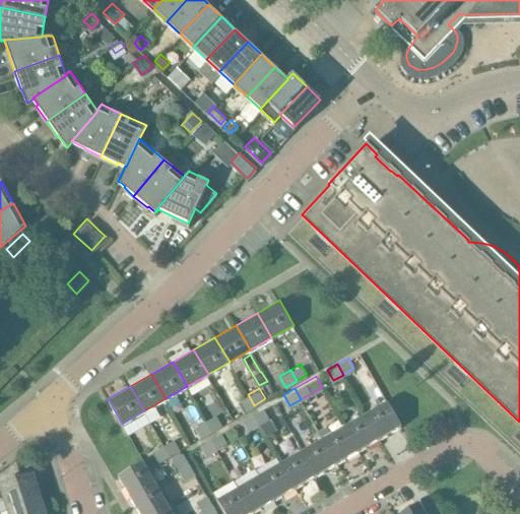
[(248,394),(238,400),(243,411),(254,405),(248,394)]
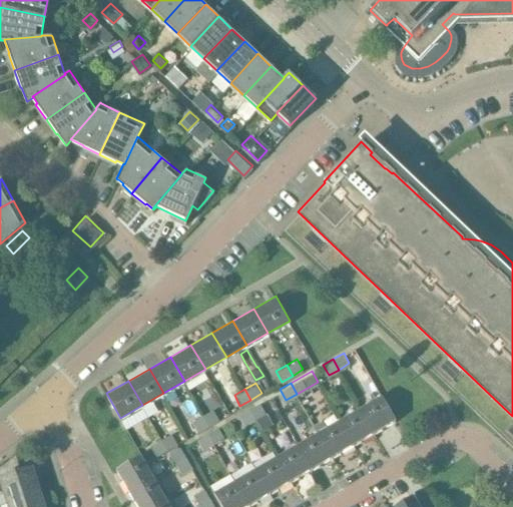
[(381,394),(360,406),(374,431),(396,419),(381,394)]
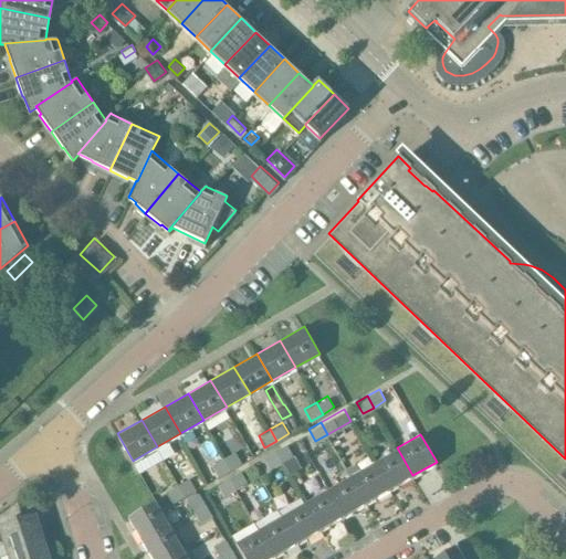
[(286,442),(274,449),(282,461),(283,460),(290,472),(301,465),(294,453),(293,454),(286,442)]
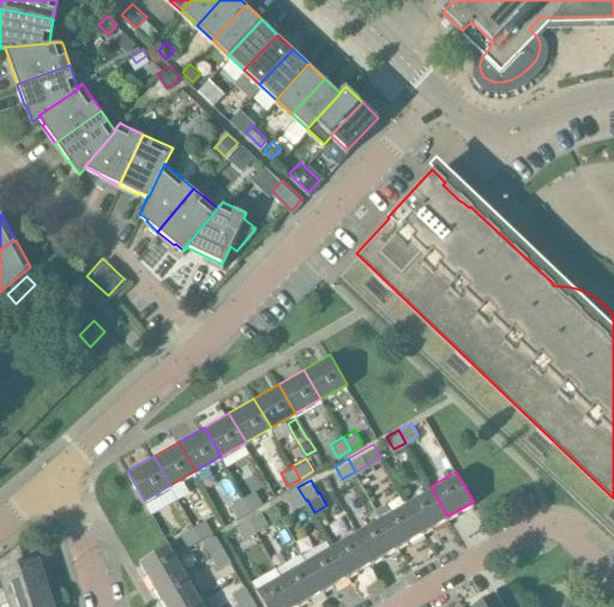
[(447,516),(431,486),(405,500),(422,530),(447,516)]
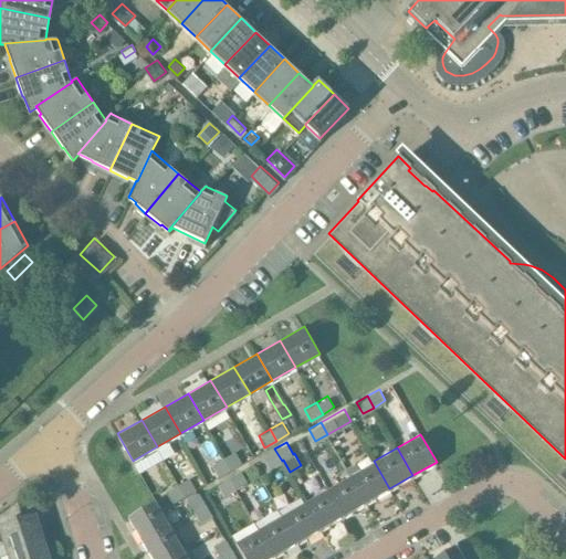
[(223,455),(230,467),(241,461),(234,449),(223,455)]
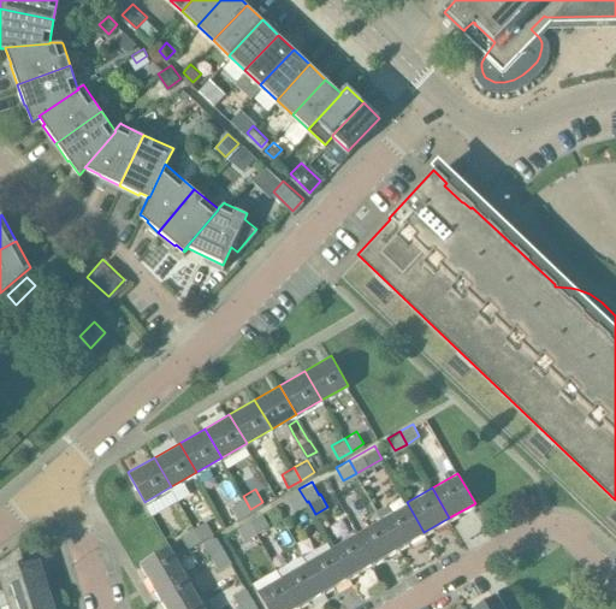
[(286,496),(294,509),(307,502),(298,489),(286,496)]
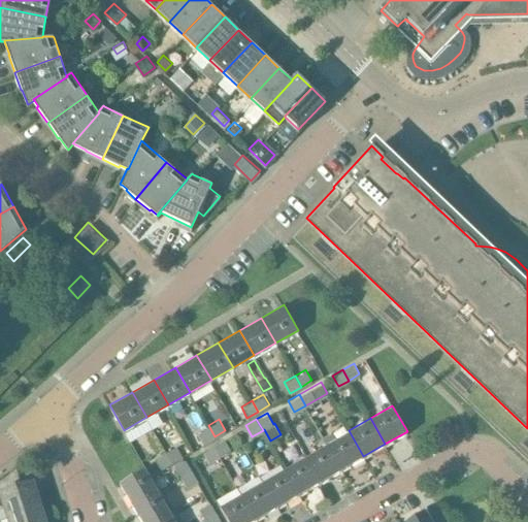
[(197,432),(203,443),(215,436),(208,425),(197,432)]
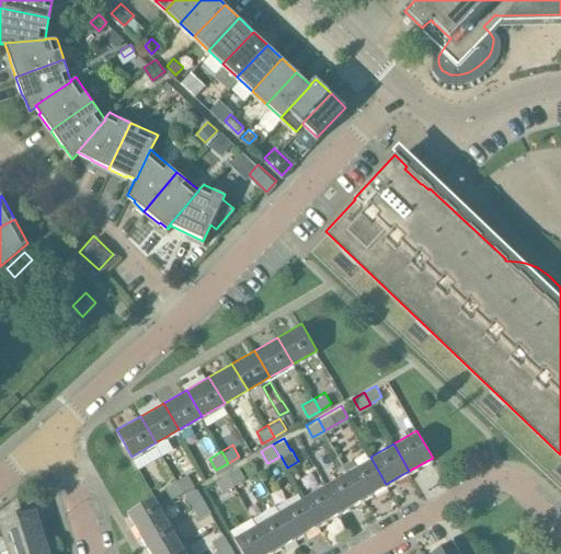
[(386,484),(370,457),(356,465),(352,457),(343,462),(347,470),(363,497),(386,484)]
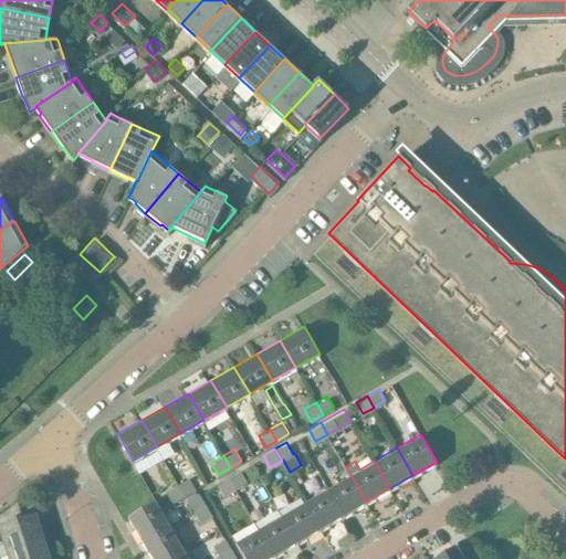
[(229,475),(236,487),(248,481),(241,468),(229,475)]
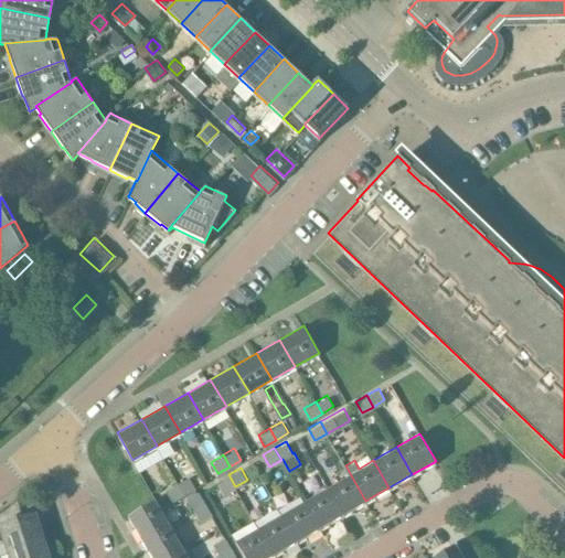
[(350,473),(328,486),(327,486),(343,514),(365,501),(350,473)]
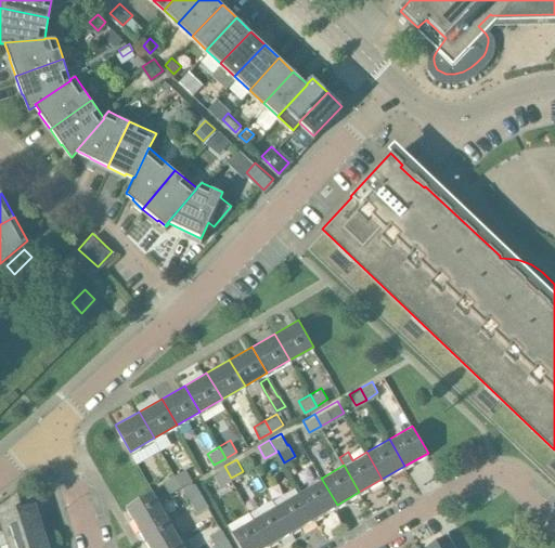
[(185,466),(173,472),(180,484),(192,478),(185,466)]
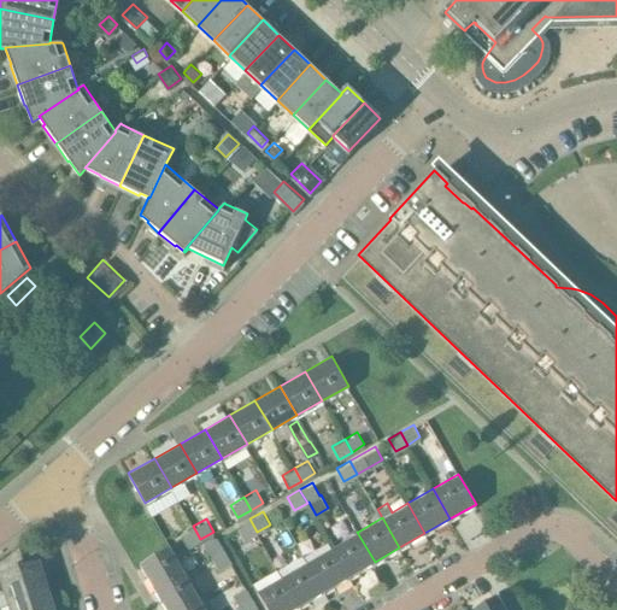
[(236,526),(244,539),(257,532),(250,518),(236,526)]
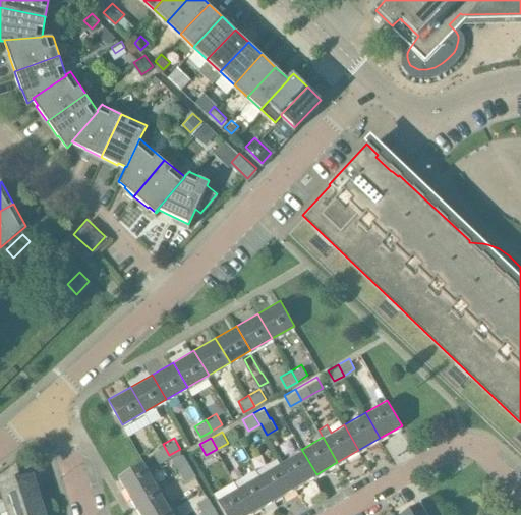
[(169,455),(163,444),(153,451),(158,461),(169,455)]
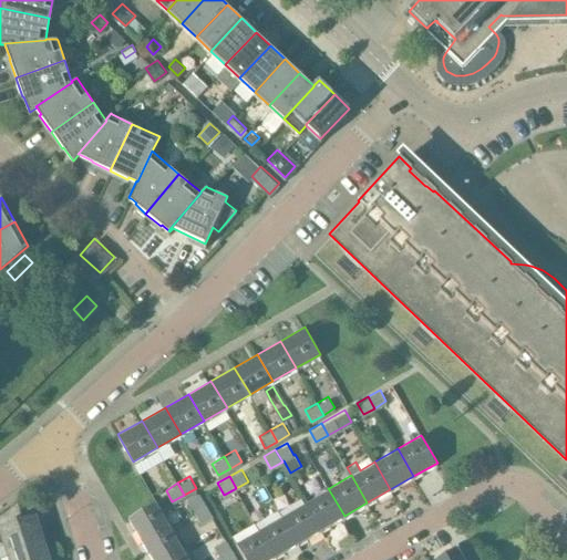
[(344,516),(328,488),(306,501),(321,529),(344,516)]
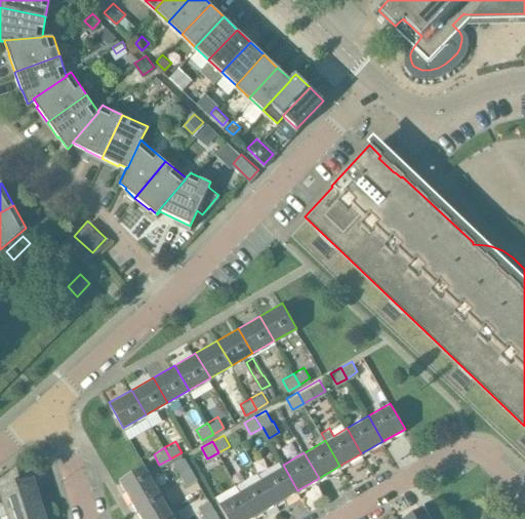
[(185,455),(173,462),(179,473),(191,466),(185,455)]
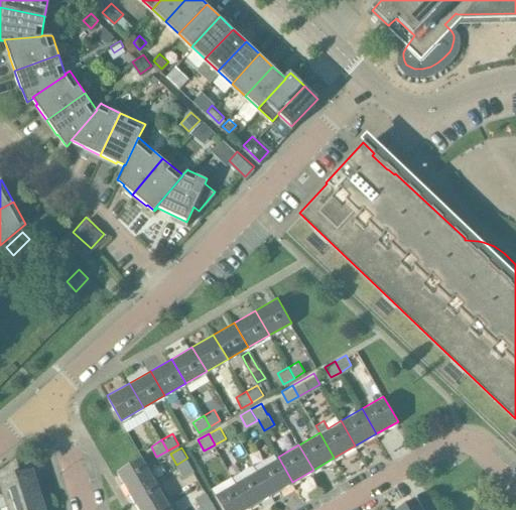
[(129,492),(154,477),(141,456),(116,470),(129,492)]
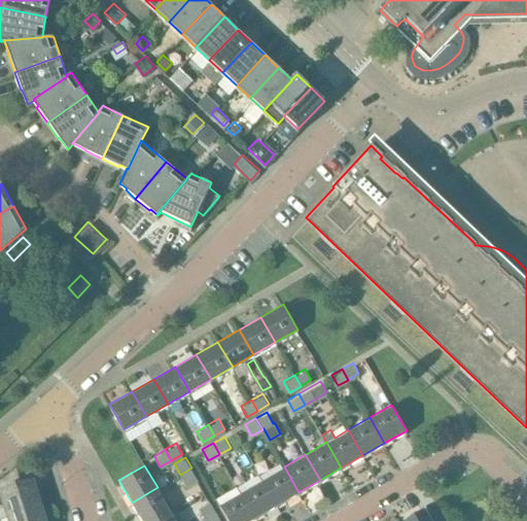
[(299,492),(284,466),(262,479),(277,505),(299,492)]
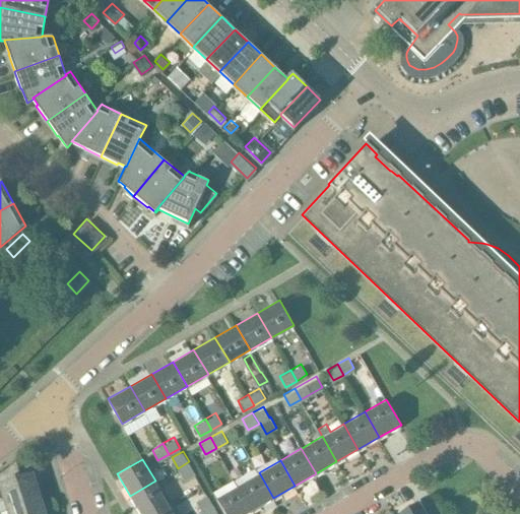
[(189,461),(178,468),(184,478),(195,472),(189,461)]
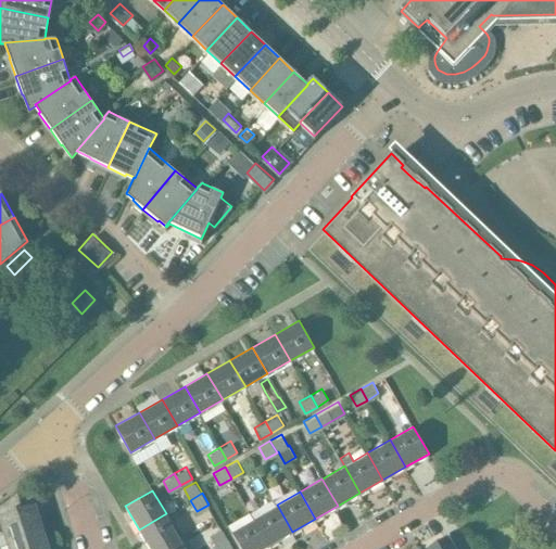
[(5,541),(43,530),(35,503),(0,514),(0,530),(2,530),(5,541)]
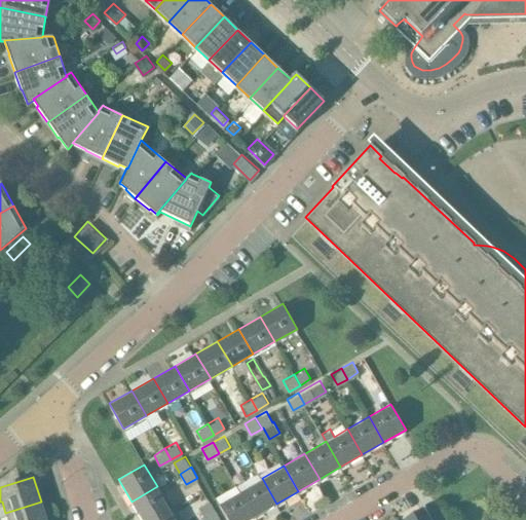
[(276,504),(262,478),(240,490),(255,516),(276,504)]
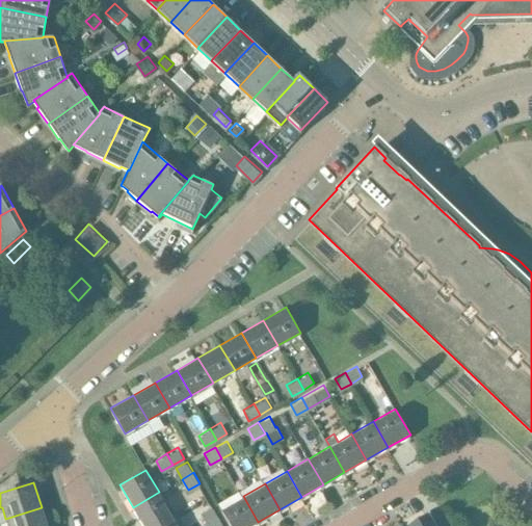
[(143,525),(150,525),(171,514),(159,492),(133,507),(143,525)]
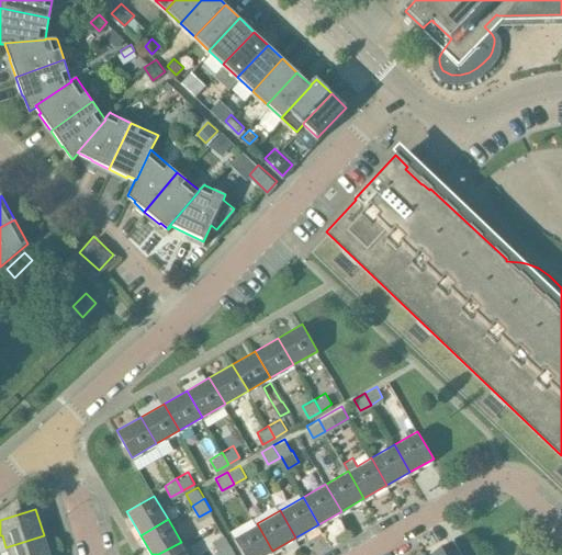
[(265,554),(272,551),(257,523),(234,537),(243,554),(265,554)]
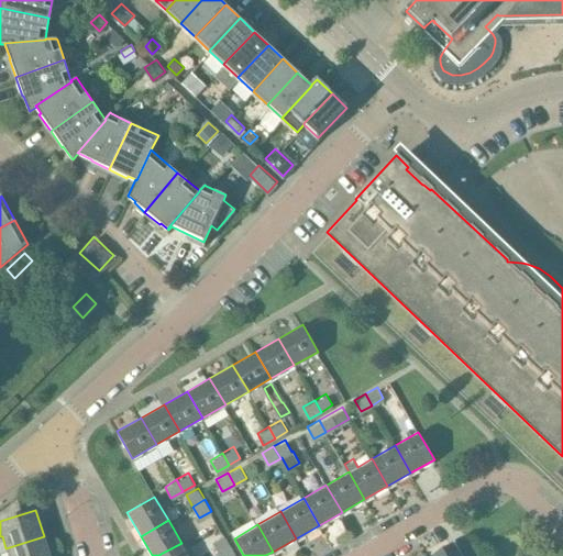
[(223,533),(212,540),(219,552),(231,545),(223,533)]
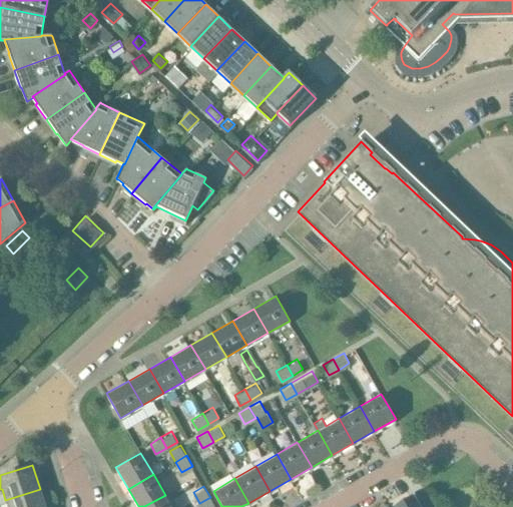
[(45,506),(40,489),(5,500),(7,506),(45,506)]
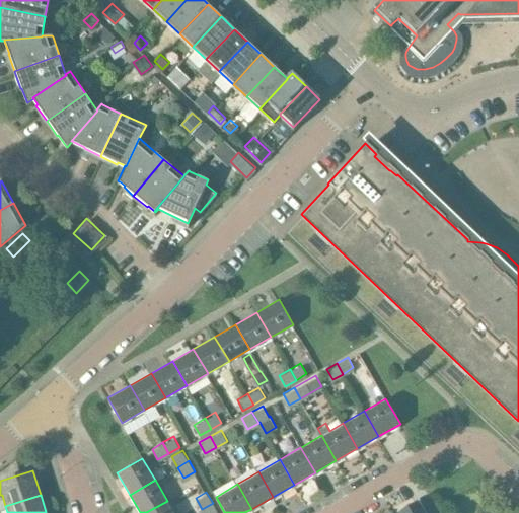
[(396,512),(425,512),(419,500),(396,512)]
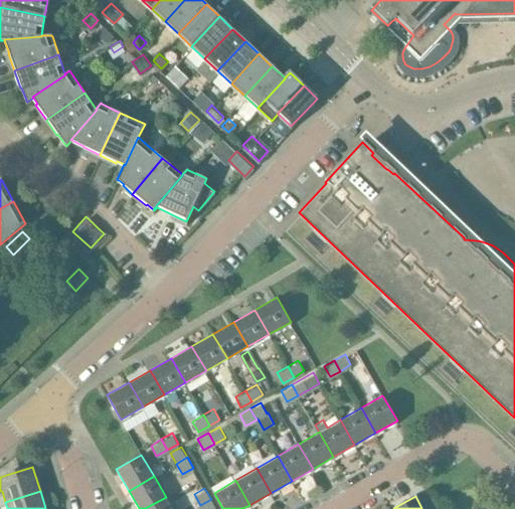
[(172,508),(166,497),(145,508),(172,508)]
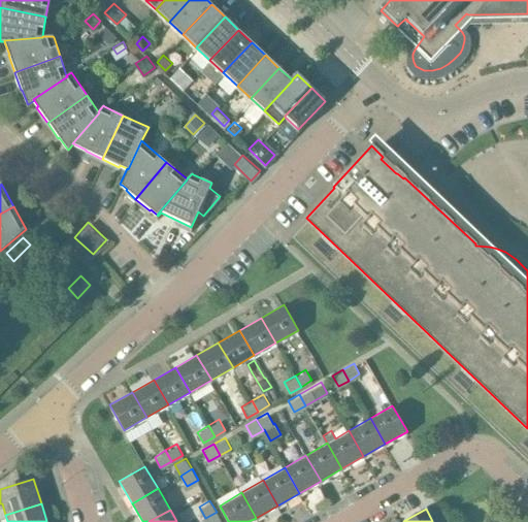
[(222,521),(217,512),(205,518),(207,521),(222,521)]
